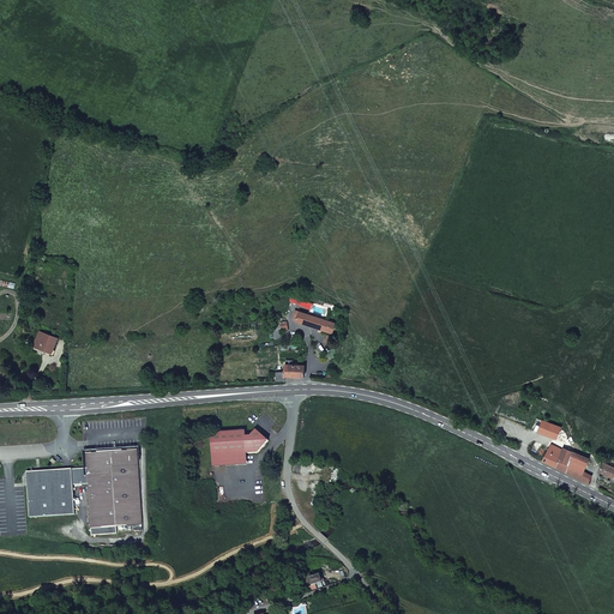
[(300,312),(295,323),(332,333),(336,323),(300,312)]
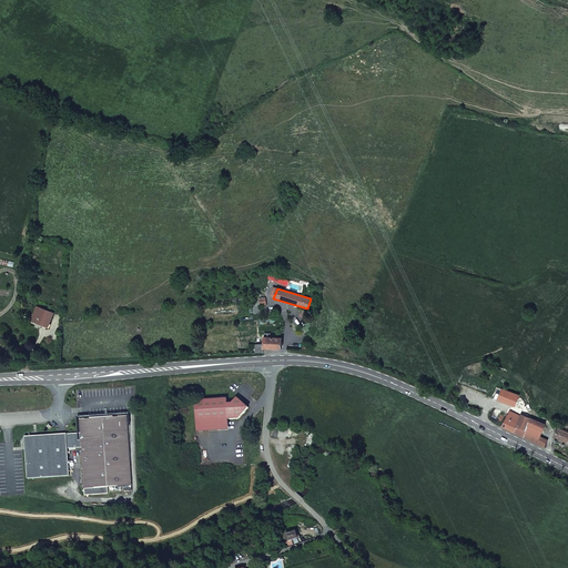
[(265,297),(254,300),(255,305),(253,305),(254,313),(257,313),(261,312),(261,305),(266,304),(265,297)]
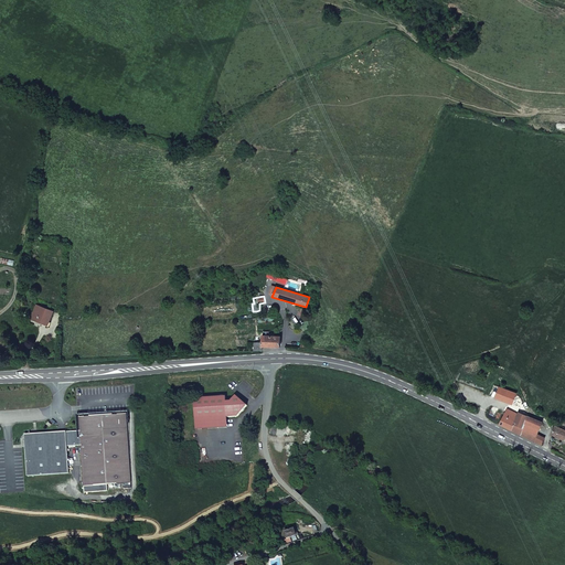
[(53,311),(36,305),(31,319),(38,321),(39,318),(49,322),(53,311)]
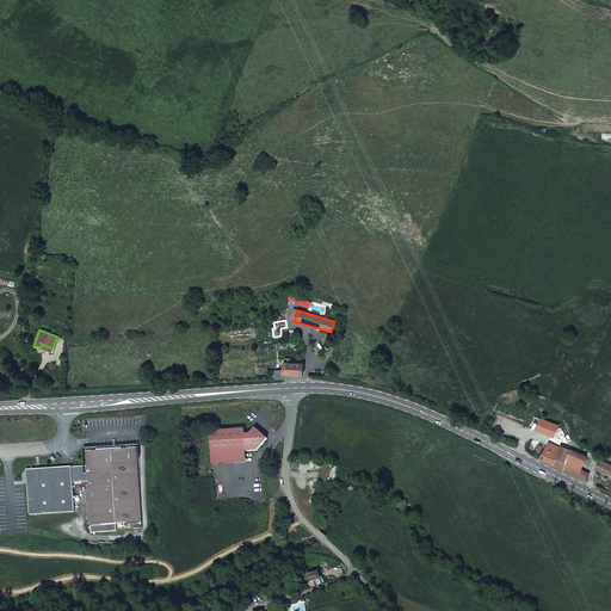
[(275,370),(273,380),(283,378),(283,375),(302,376),(303,364),(285,363),(285,360),(283,360),(283,371),(275,370)]
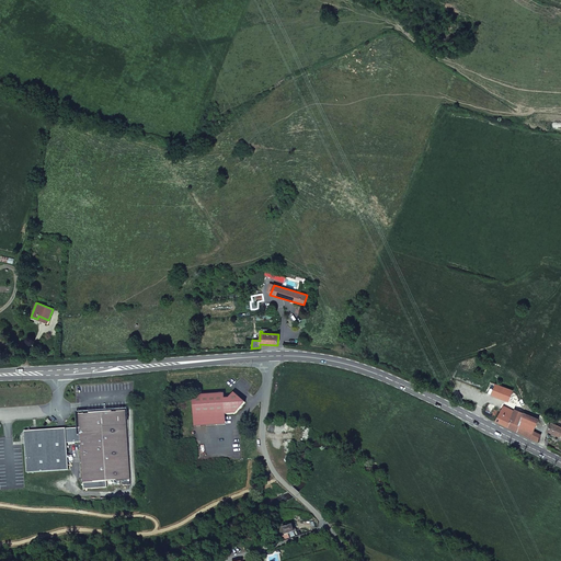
[(495,385),(492,395),(507,401),(510,395),(512,390),(495,385)]
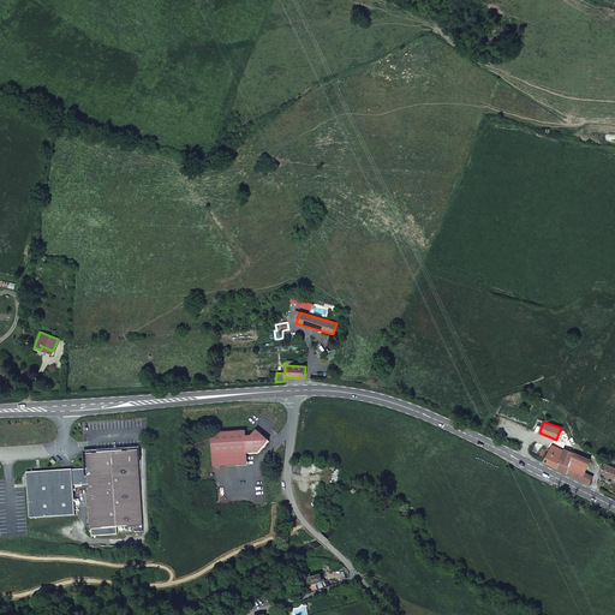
[(212,434),(213,457),(248,454),(258,454),(269,441),(257,430),(251,436),(246,436),(246,431),(212,434)]
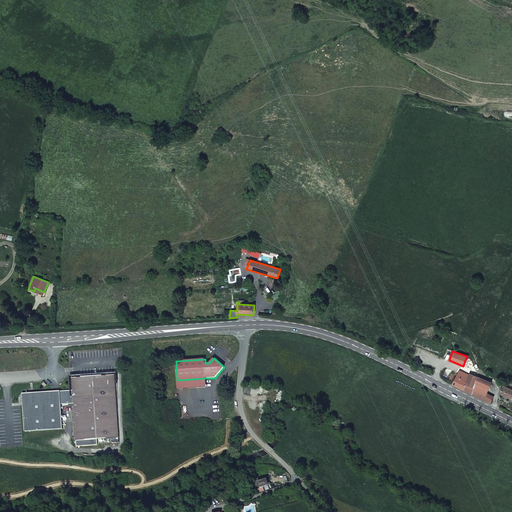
[(458,372),(453,387),(483,402),(485,397),(490,382),(470,374),(469,376),(458,372)]
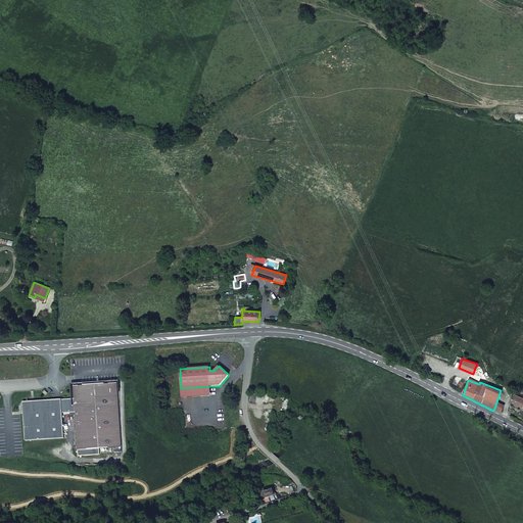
[(117,382),(74,386),(75,398),(57,399),(35,401),(33,403),(28,399),(21,408),(27,411),(25,414),(27,440),(65,437),(63,413),(76,412),(80,456),(102,454),(101,447),(123,446),(117,382)]
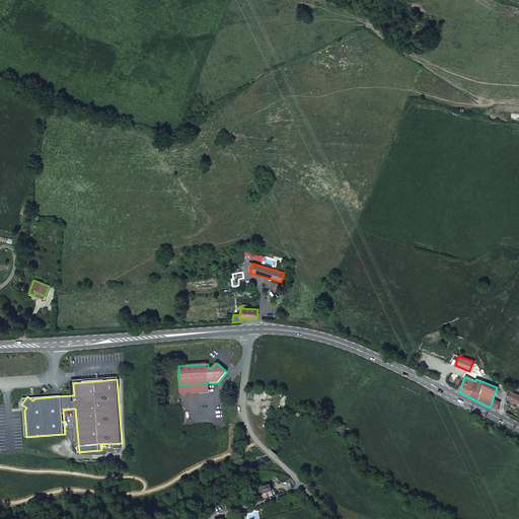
[(209,383),(179,385),(180,394),(210,392),(209,383)]
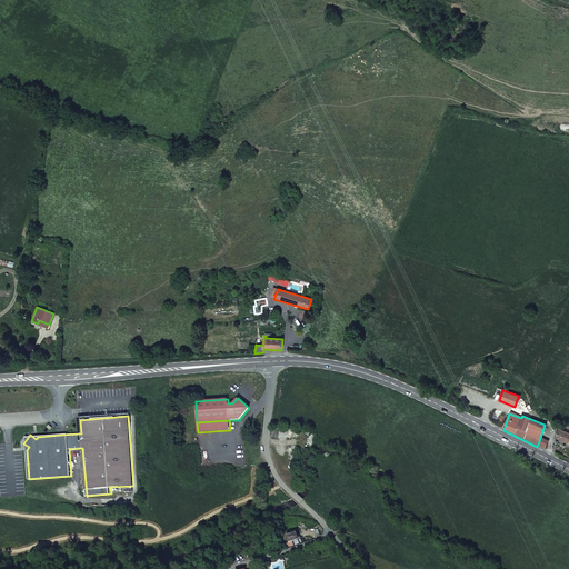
[(568,436),(558,432),(555,440),(566,445),(565,447),(568,448),(568,436)]
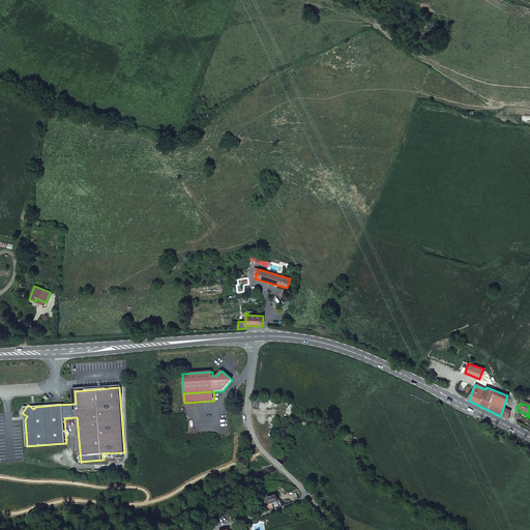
[(275,496),(266,499),(268,505),(278,502),(275,496)]
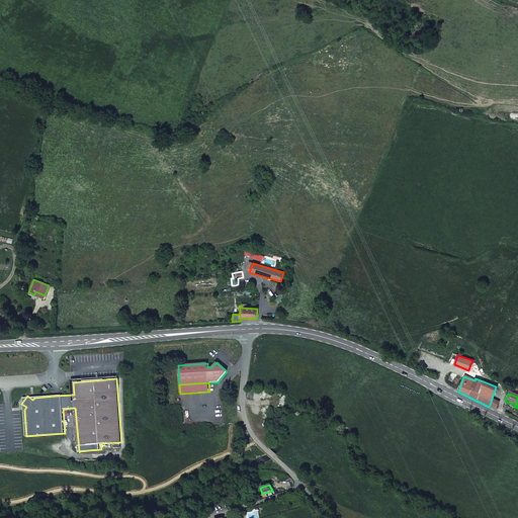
All buildings are outlined.
